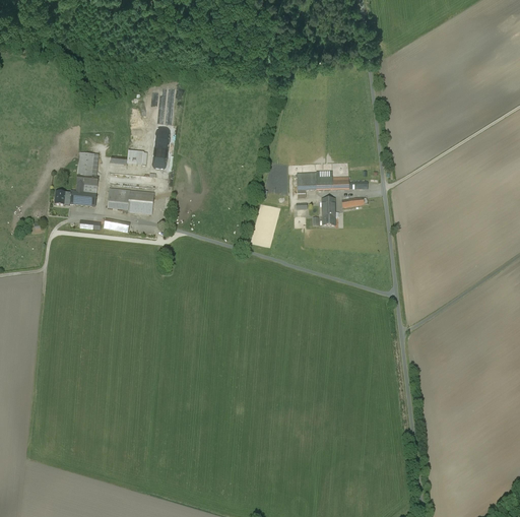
[(168,118),(168,95),(152,95),(151,117),(168,118)]
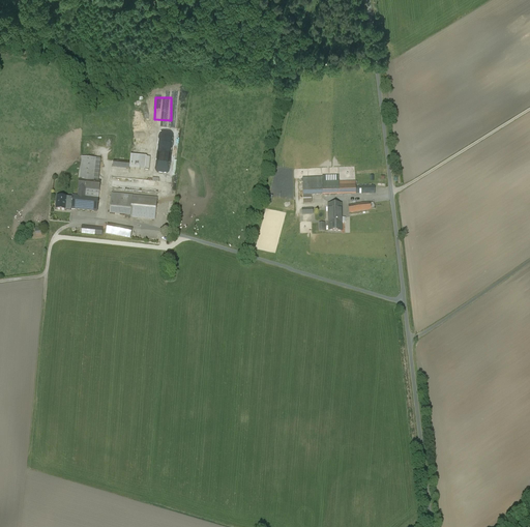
[(95,155),(82,154),(80,177),(93,178),(95,155)]
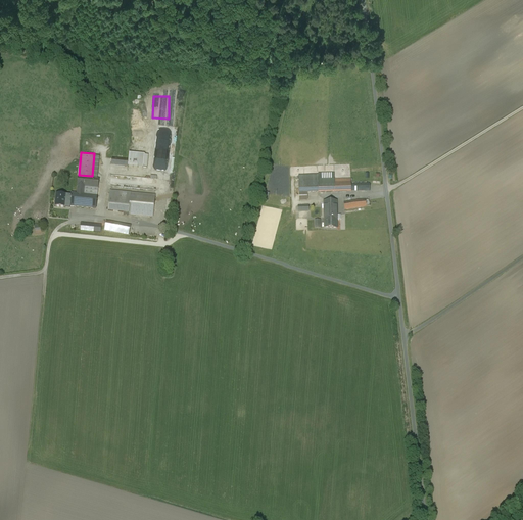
[(334,171),(318,172),(318,173),(298,174),(298,190),(370,188),(370,182),(350,182),(350,177),(334,177),(334,171)]
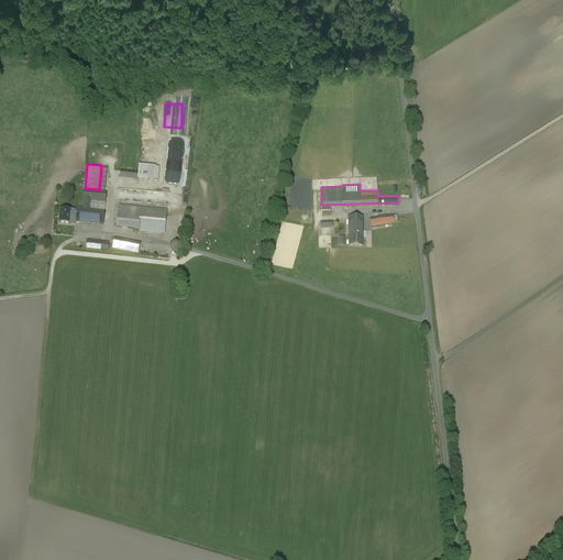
[(85,188),(84,188),(84,197),(83,206),(90,206),(91,198),(106,199),(107,190),(99,189),(85,188)]
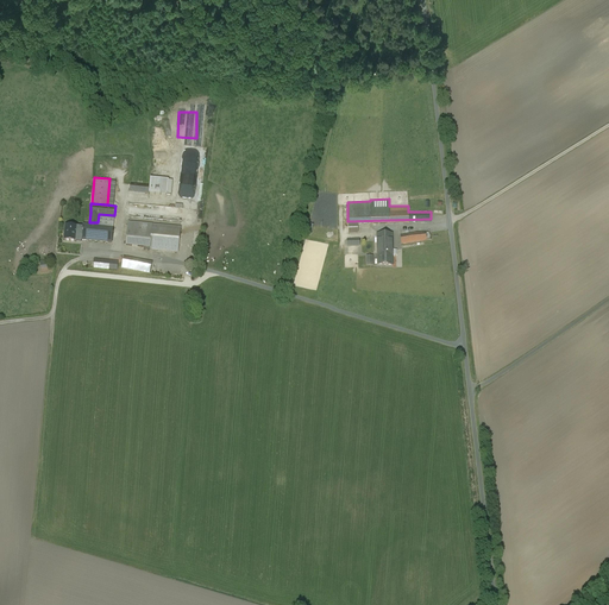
[(152,221),(129,219),(126,241),(150,244),(152,221)]
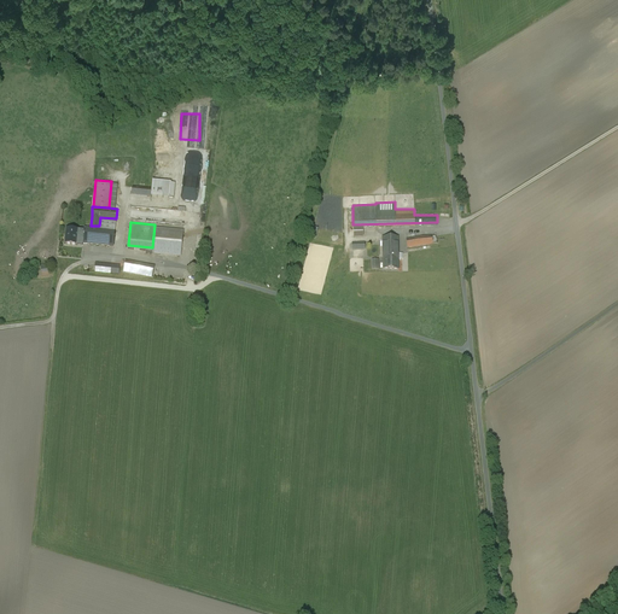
[(91,226),(85,224),(83,229),(82,239),(82,240),(114,244),(115,228),(99,226),(91,226)]
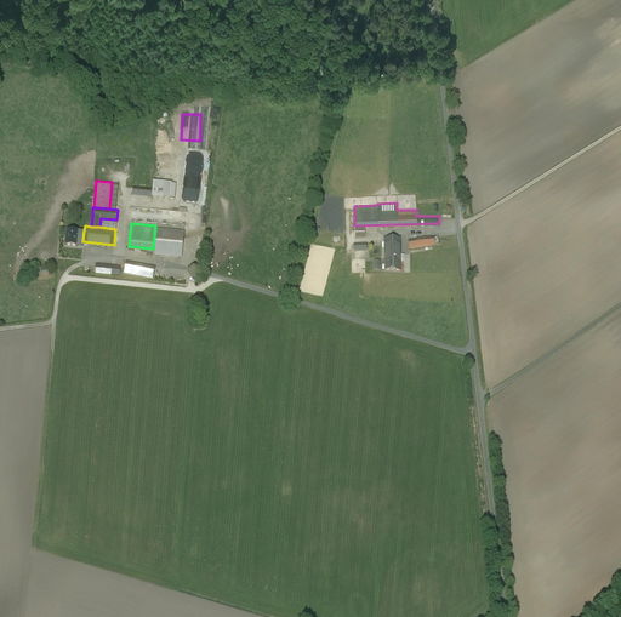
[(183,228),(155,226),(153,249),(152,251),(181,253),(183,228)]
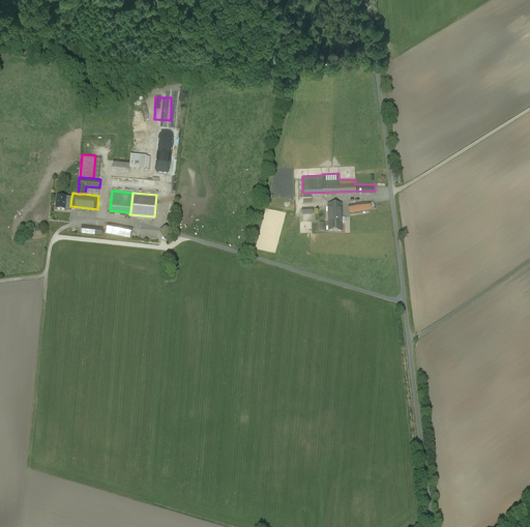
[(67,195),(57,194),(56,207),(65,208),(66,205),(70,205),(71,197),(66,197),(67,195)]
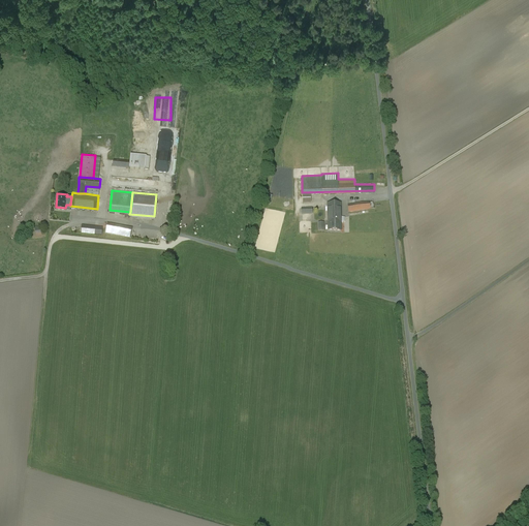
[(372,198),(347,204),(348,210),(373,205),(372,198)]
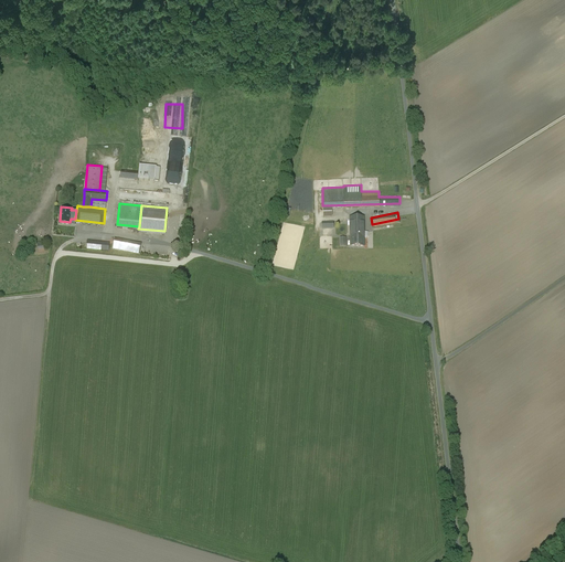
[(364,243),(363,215),(350,215),(350,243),(364,243)]
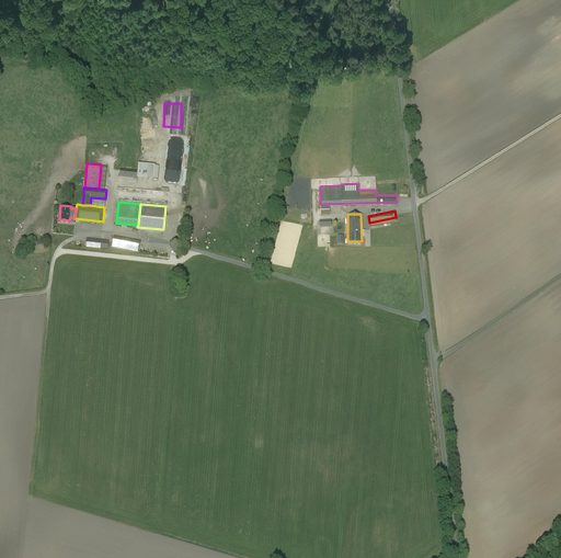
[(161,243),(113,235),(112,243),(159,252),(161,243)]
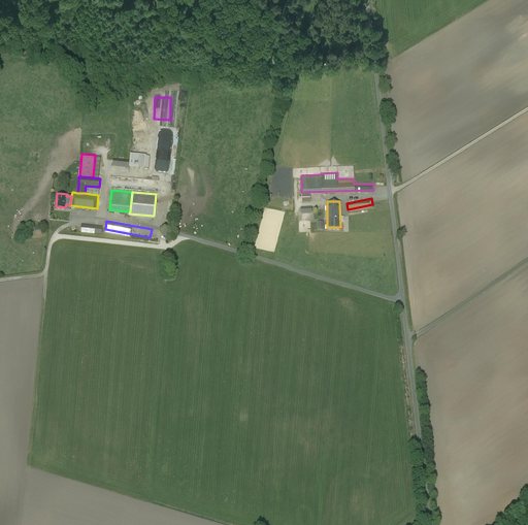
[(80,230),(96,231),(96,223),(80,222),(80,230)]
